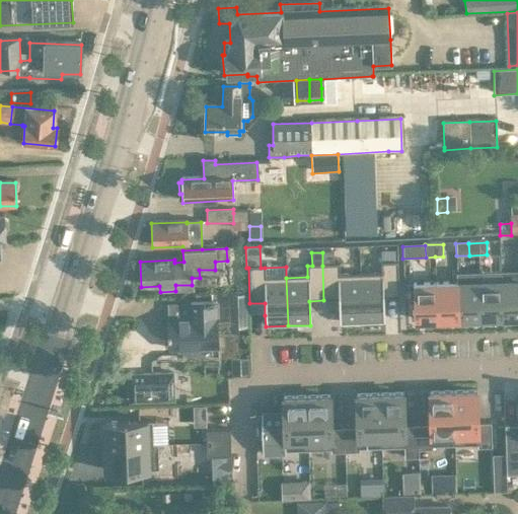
[(339,265),(334,265),(333,252),(322,252),(322,266),(323,300),(339,300),(339,324),(362,323),(360,280),(360,275),(339,276),(339,265)]
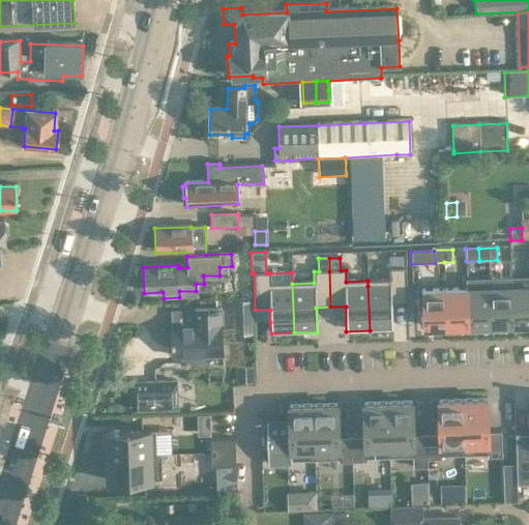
[(368,286),(370,330),(392,329),(391,305),(407,304),(406,268),(388,269),(389,285),(368,286)]
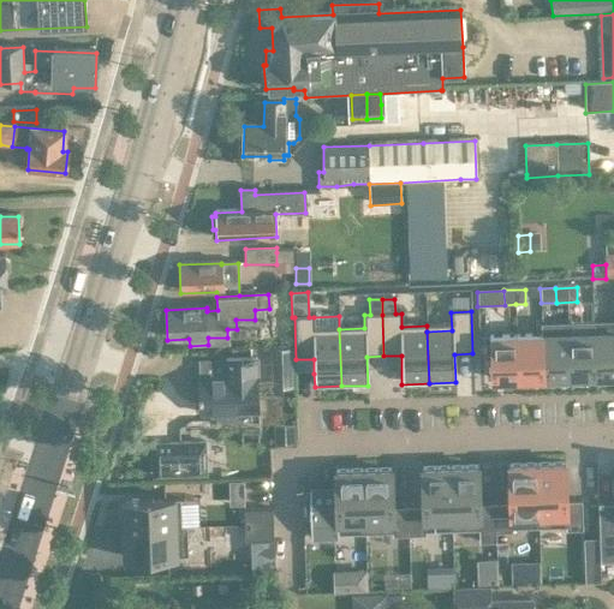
[(613,322),(594,323),(596,377),(613,376),(613,322)]
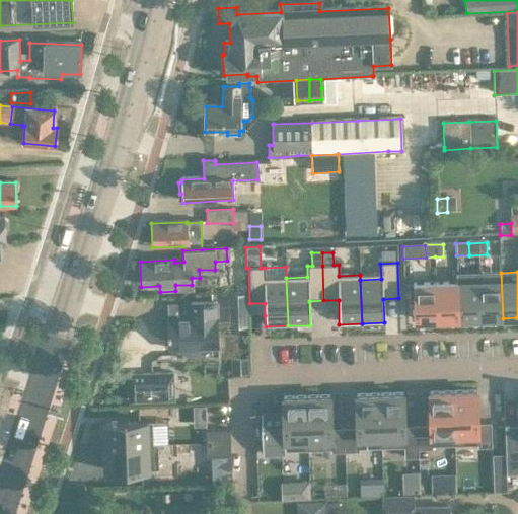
[(493,273),(478,274),(481,319),(503,318),(501,273),(493,273)]
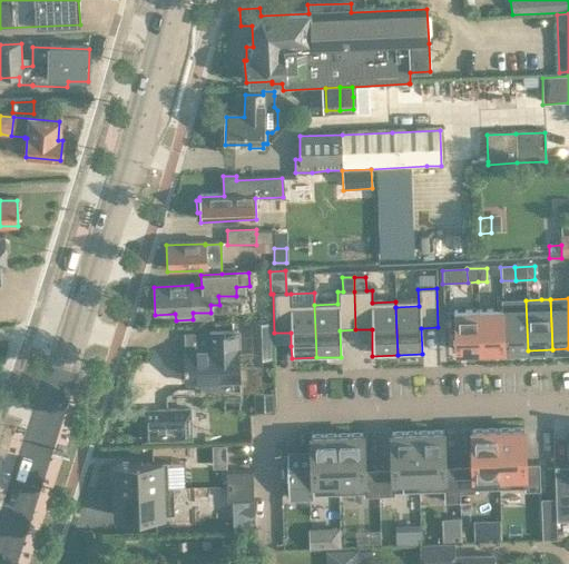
[(526,300),(501,300),(501,312),(502,352),(503,352),(528,350),(526,300)]
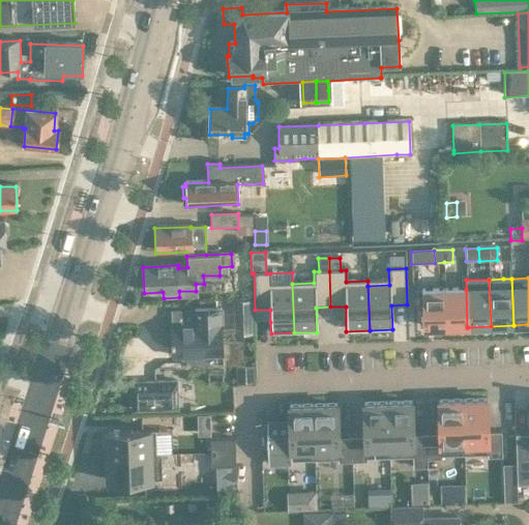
[(466,290),(444,291),(445,327),(467,327),(466,290)]
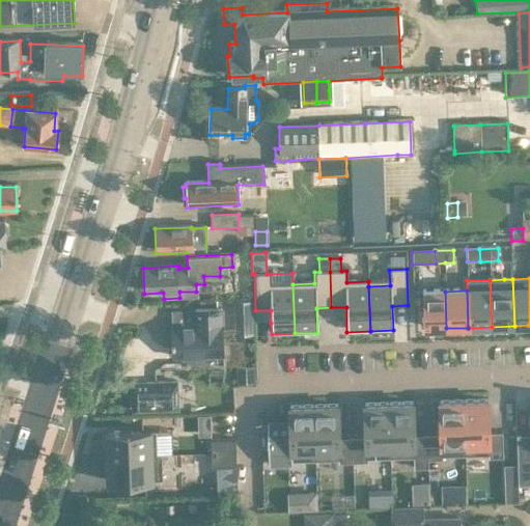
[(445,292),(422,292),(422,301),(423,329),(446,328),(445,292)]
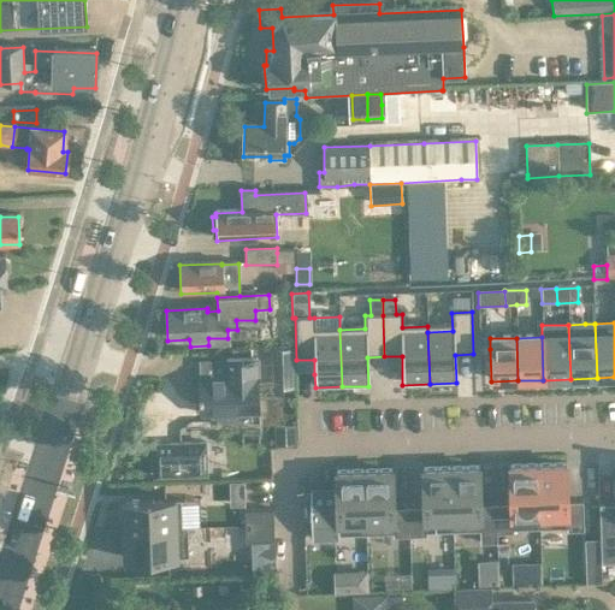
[(491,377),(490,349),(479,349),(480,377),(491,377)]
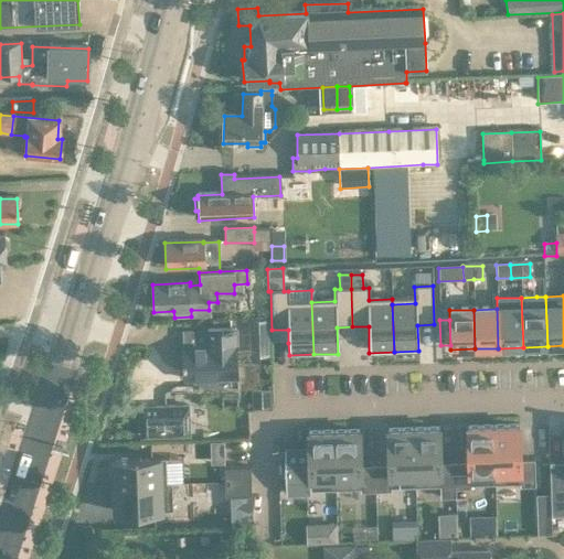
[(249,358),(267,357),(266,322),(248,323),(249,358)]
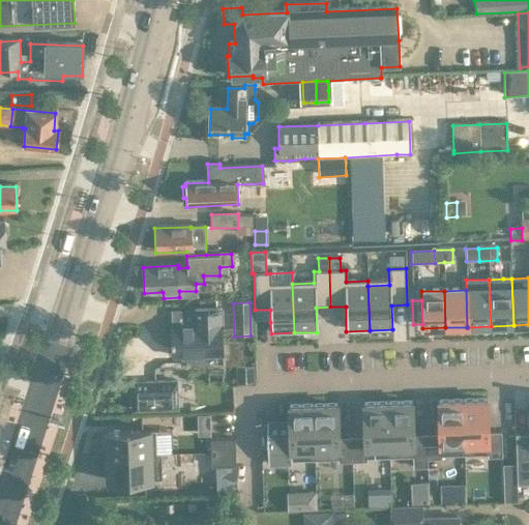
[(179,327),(172,327),(171,327),(172,358),(208,356),(222,355),(221,311),(194,312),(194,327),(179,327)]
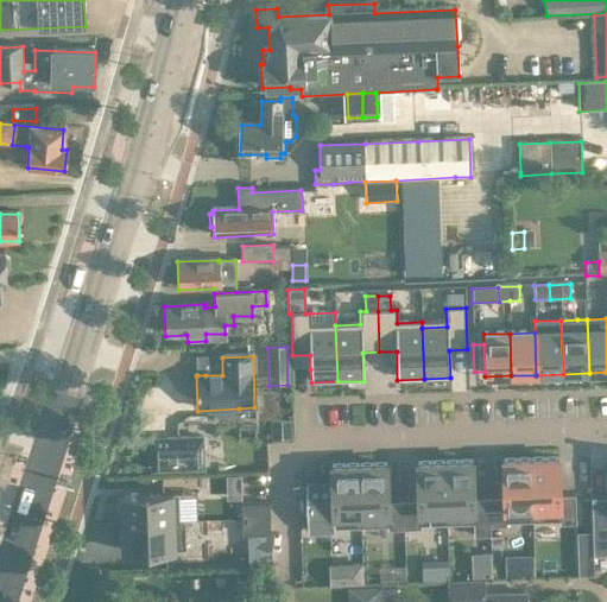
[(271,442),(292,441),(291,420),(271,422),(271,442)]
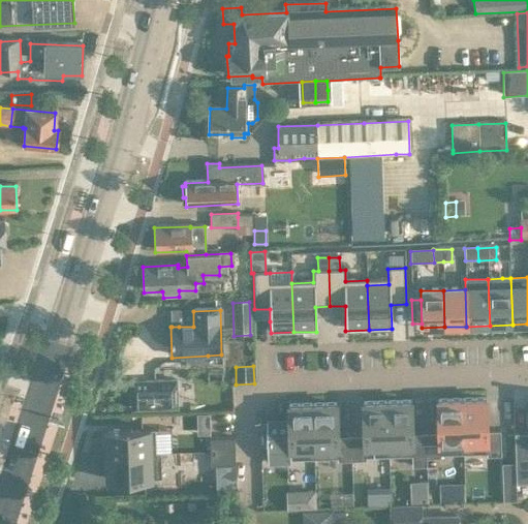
[(131,383),(132,411),(176,409),(176,382),(131,383)]
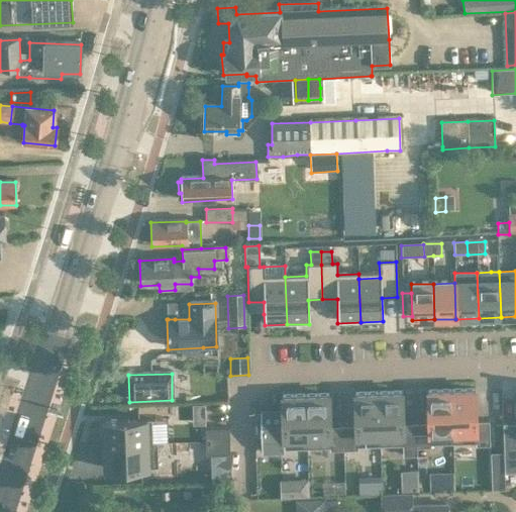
[(475,391),(450,392),(452,444),(475,444),(475,447),(489,446),(488,422),(476,423),(475,391)]
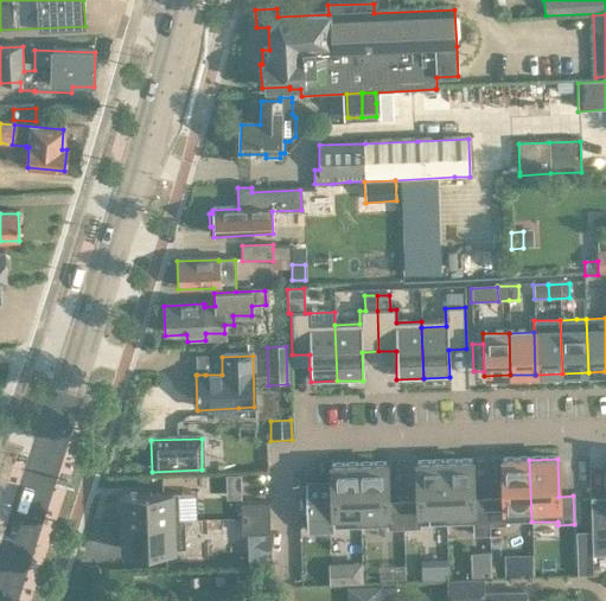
[(531,522),(529,460),(502,461),(503,498),(488,499),(489,526),(505,526),(505,523),(531,522)]
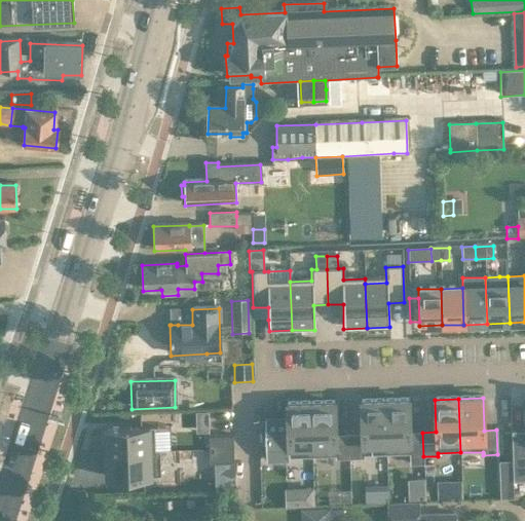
[(409,400),(384,401),(386,455),(409,454),(410,466),(423,464),(423,456),(422,433),(410,433),(409,400)]
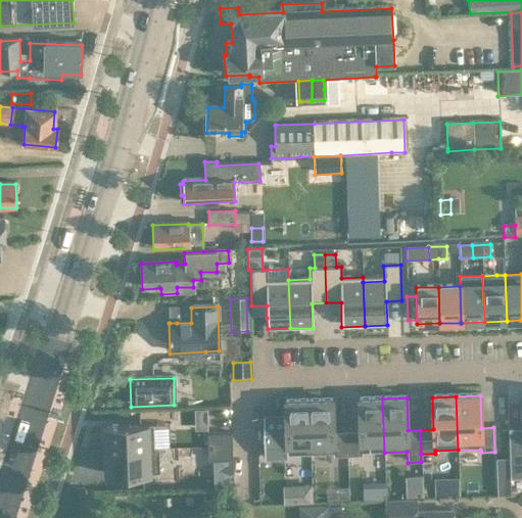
[(384,453),(382,398),(358,399),(359,432),(346,432),(347,457),(362,457),(361,454),(384,453)]
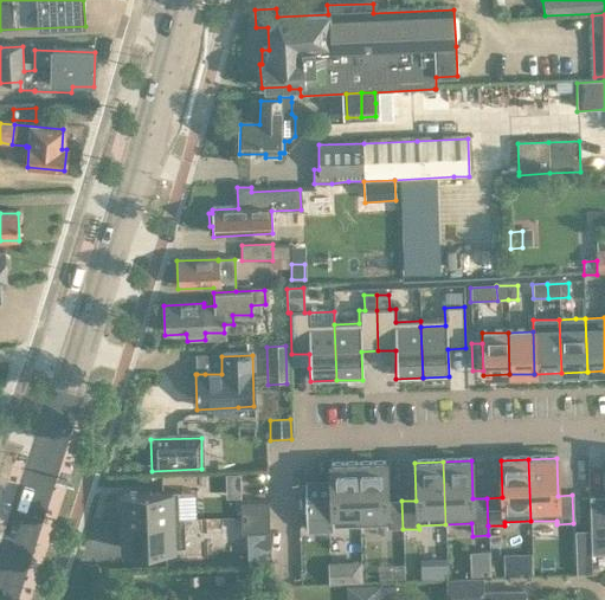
[(358,465),(360,527),(386,526),(386,529),(403,529),(401,501),(387,502),(385,464),(358,465)]
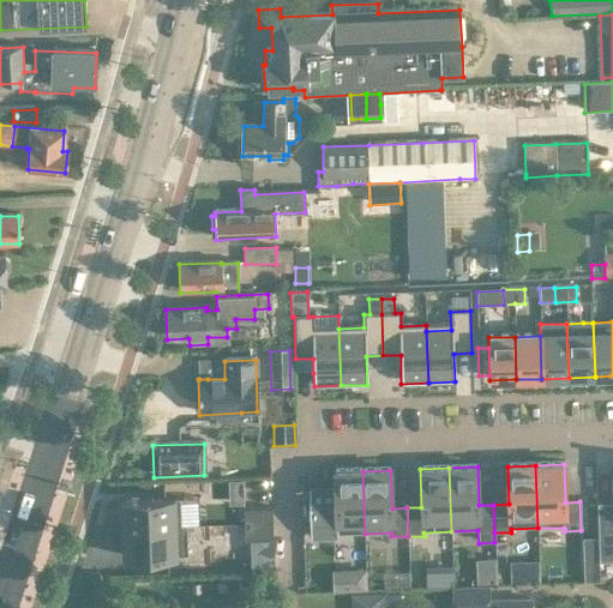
[(320,511),(320,540),(337,539),(337,524),(364,523),(362,471),(334,473),(335,510),(320,511)]
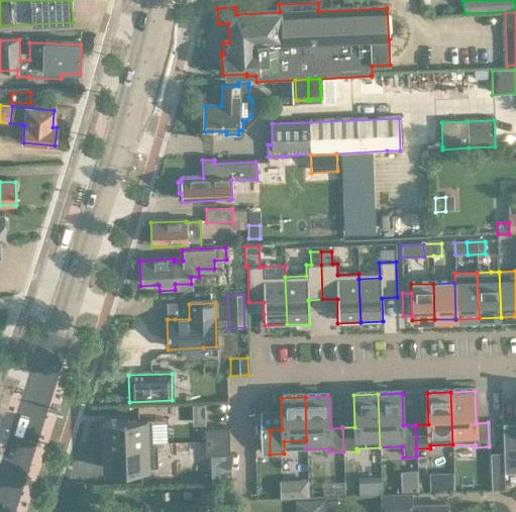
[(151,421),(103,423),(104,445),(151,444),(157,444),(168,443),(167,420),(151,421)]
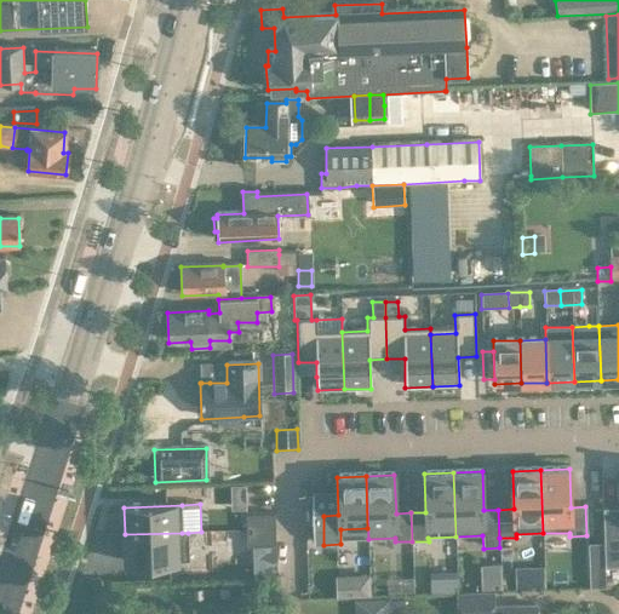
[(618,509),(602,510),(603,545),(605,564),(605,567),(618,567),(618,509)]
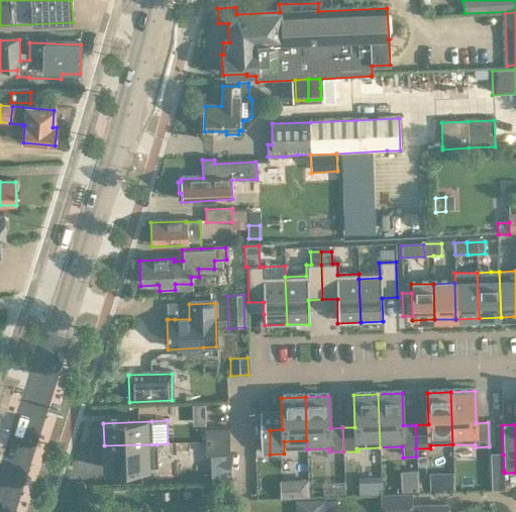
[(205,443),(229,442),(228,429),(205,430),(205,443)]
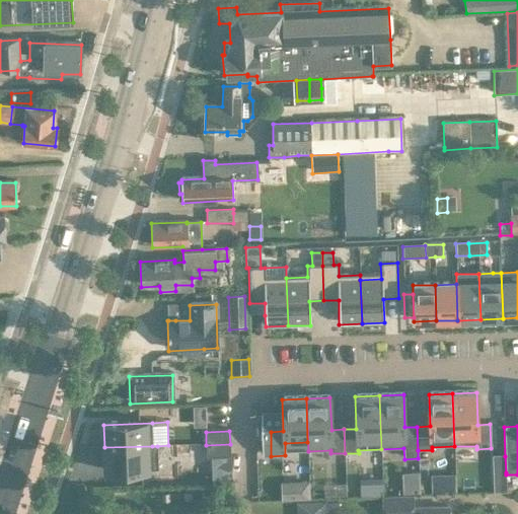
[(206,445),(207,458),(230,457),(230,444),(206,445)]
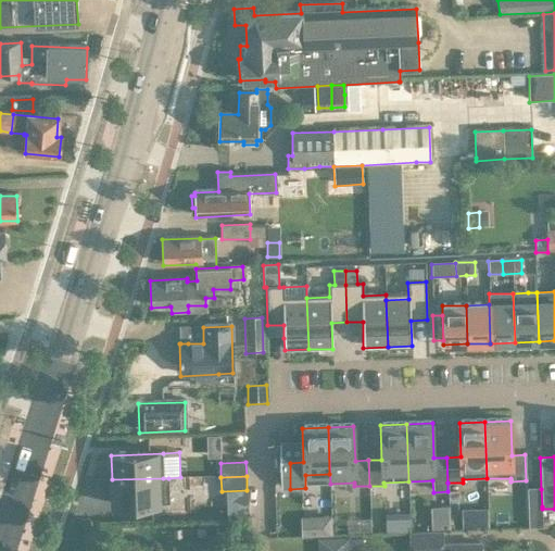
[(163,478),(112,479),(112,506),(169,504),(168,478),(163,478)]
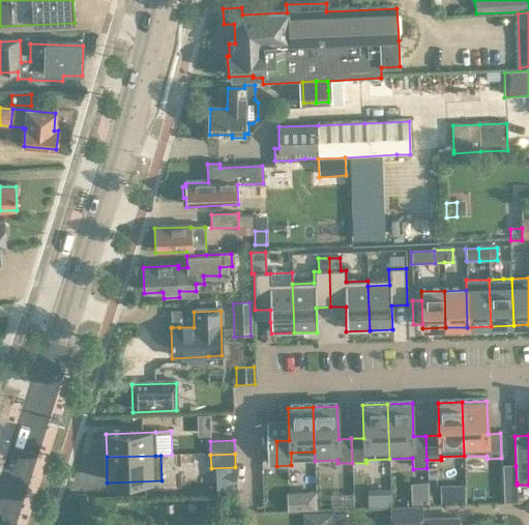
[(516,466),(503,466),(503,483),(517,483),(516,466)]
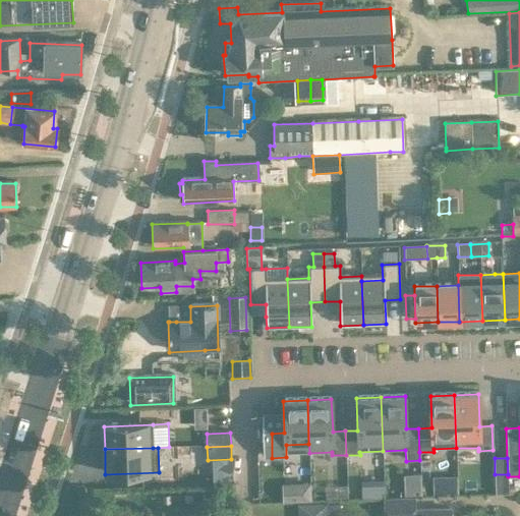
[(427,461),(419,461),(420,471),(428,470),(427,461)]
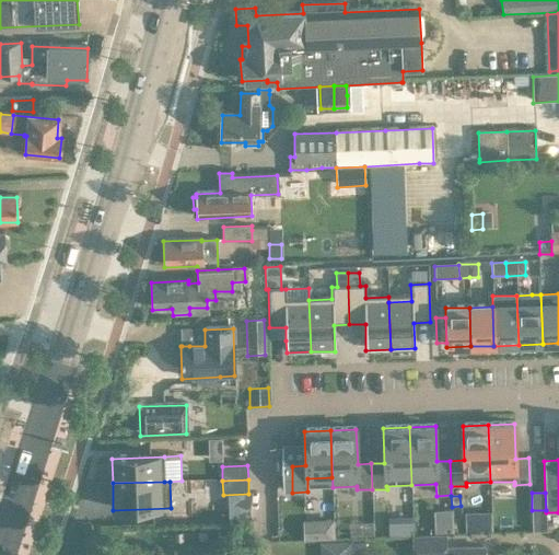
[(452,533),(451,511),(434,512),(435,534),(452,533)]
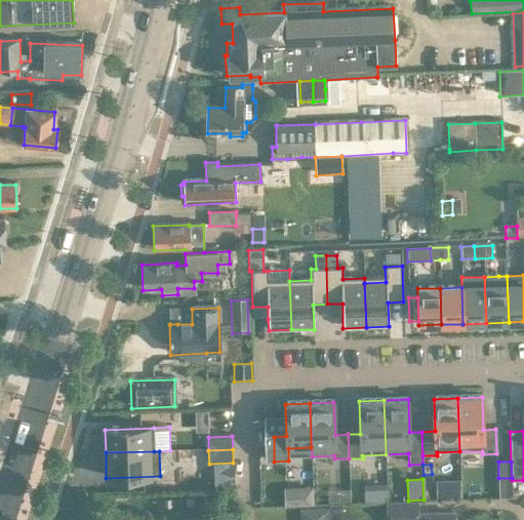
[(417,504),(388,505),(388,519),(453,519),(453,515),(417,516),(417,504)]
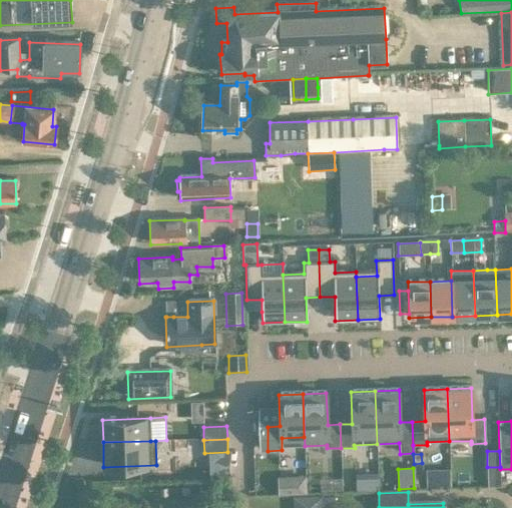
[(292,498),(292,507),(322,507),(322,497),(292,498)]
